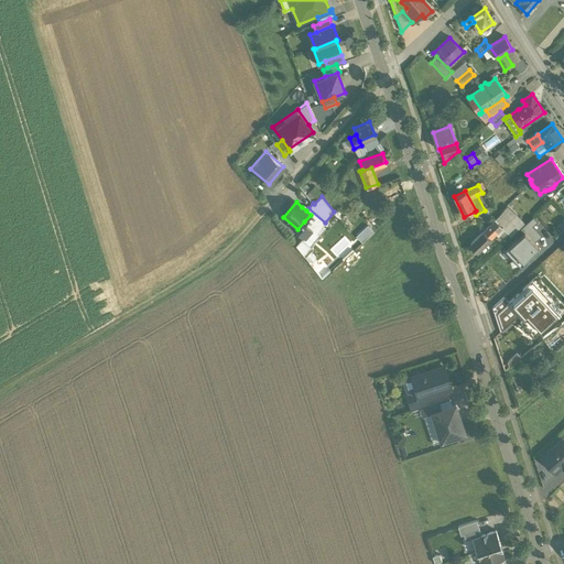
[(523,223),(507,206),(499,216),(495,220),(502,227),(501,228),(510,236),(523,223)]
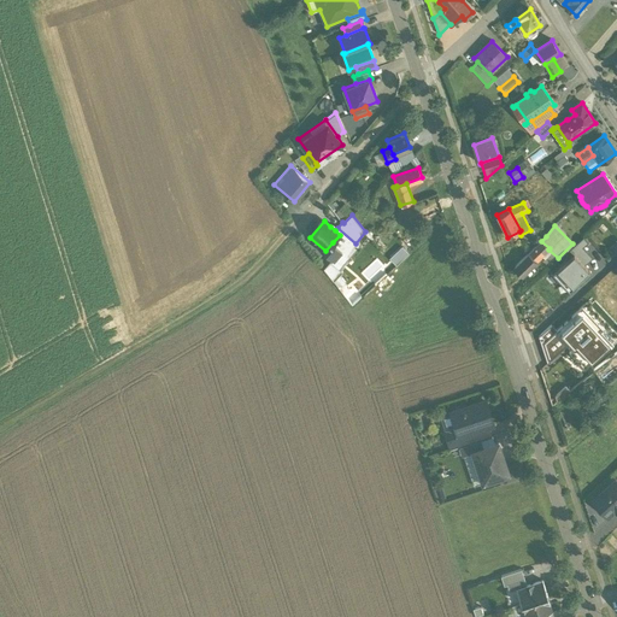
[(356,244),(338,228),(335,230),(340,235),(333,242),(341,250),(345,254),(356,244)]
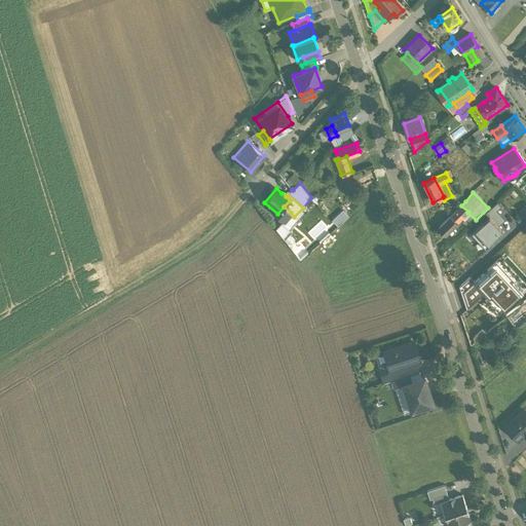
[(489,217),(498,227),(505,221),(497,212),(501,208),(497,202),(485,214),(489,218),(489,217)]
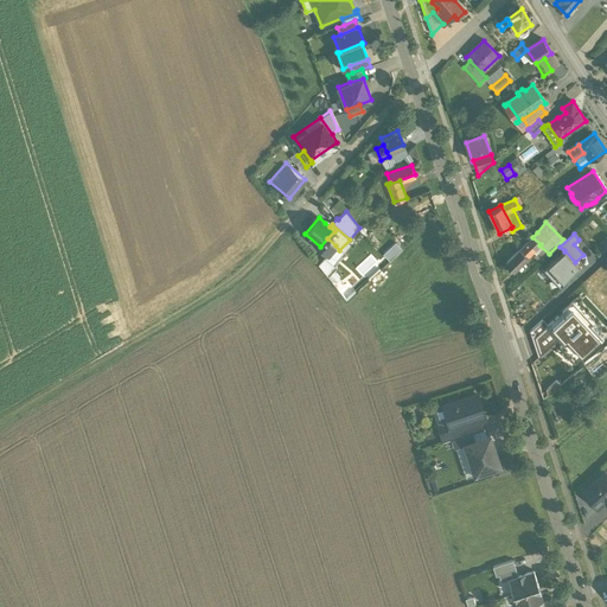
[(532,237),(505,262),(515,270),(540,246),(541,244),(532,237)]
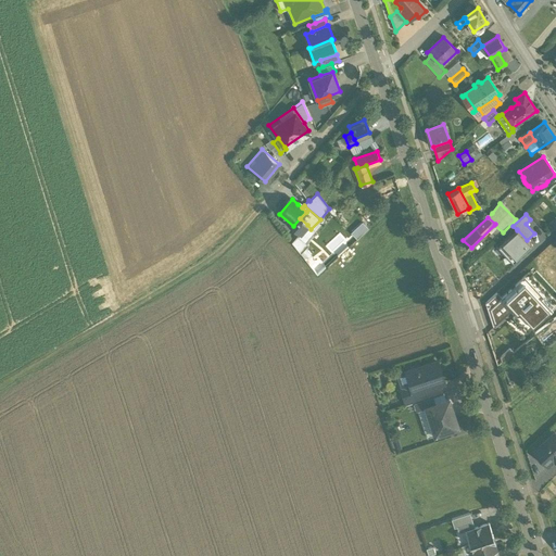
[(307,225),(300,218),(293,226),(301,232),(307,225)]
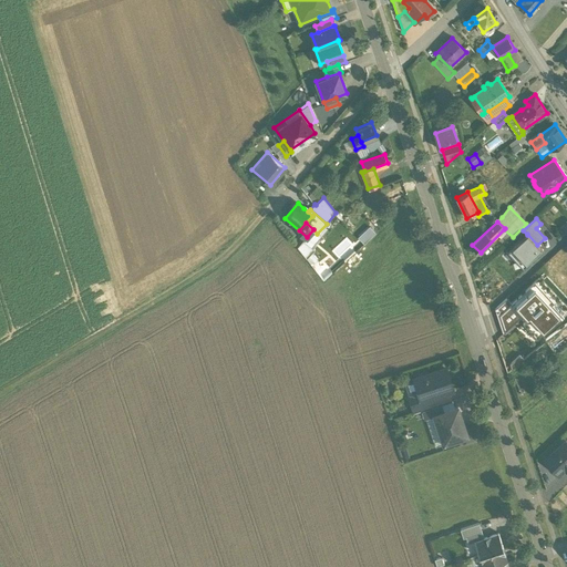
[(366,243),(378,232),(371,225),(359,236),(366,243)]
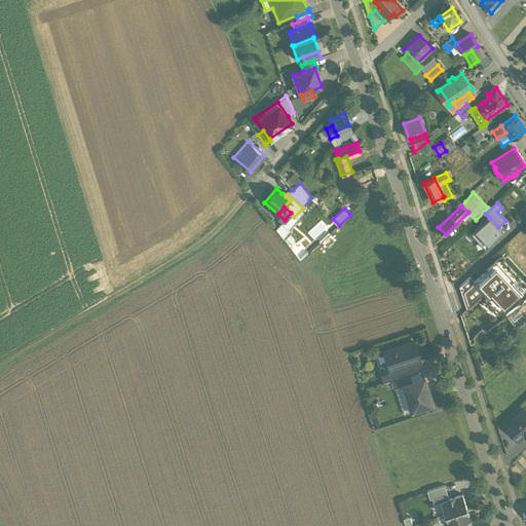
[(489,217),(489,218),(471,234),(486,251),(497,239),(496,238),(502,232),(498,227),(489,217)]
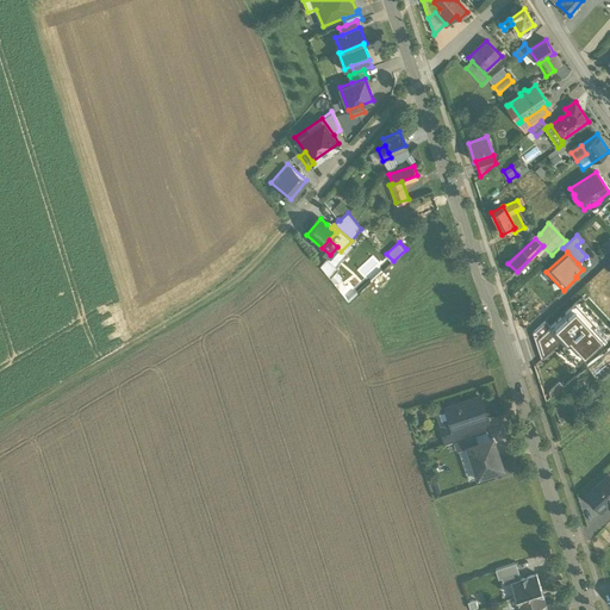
[(338,268),(327,257),(321,265),(330,278),(338,268)]
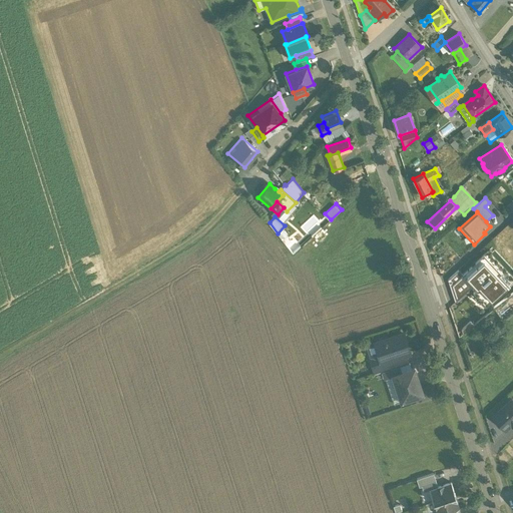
[(482,258),(463,275),(461,277),(471,288),(475,292),(473,293),(486,307),(491,303),(492,304),(510,288),(499,276),(501,274),(494,266),(492,268),(482,258)]
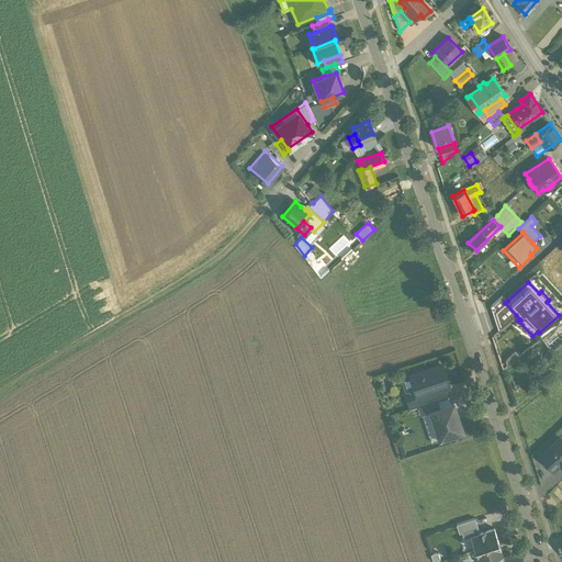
[(507,301),(502,296),(492,305),(501,329),(516,315),(505,303),(507,301)]
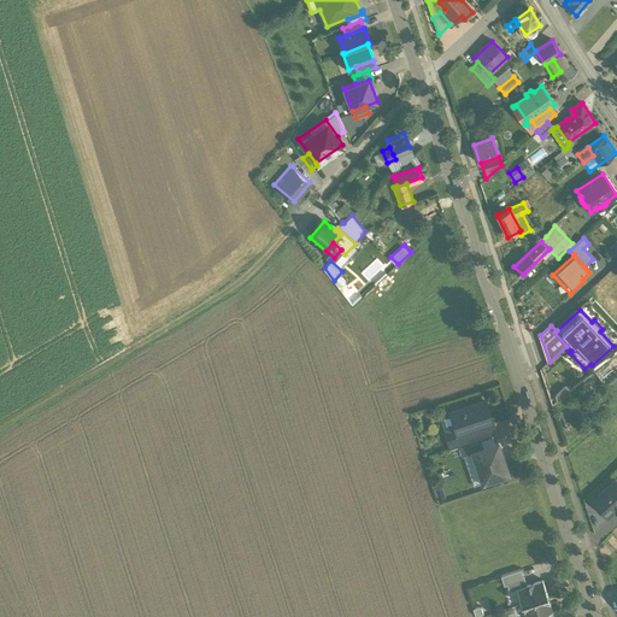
[(485,400),(451,411),(454,425),(458,435),(471,432),(487,425),(493,424),(485,400)]
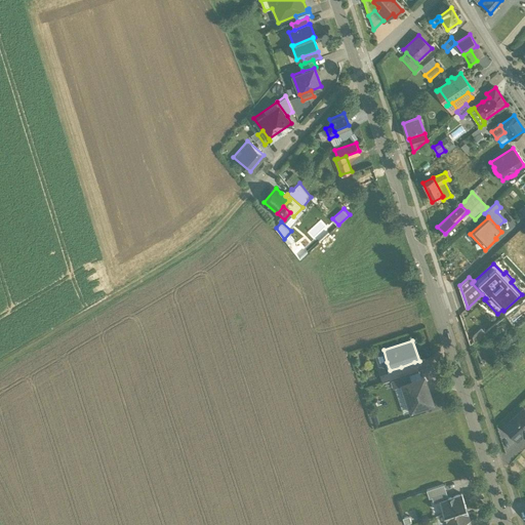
[(401,367),(390,370),(387,362),(378,364),(384,381),(391,379),(403,375),(401,367)]
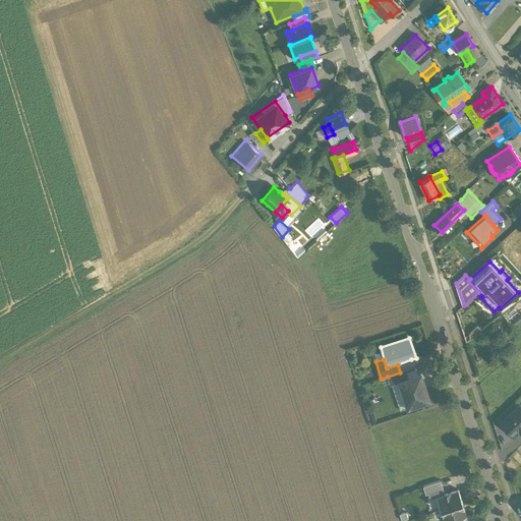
[(411,359),(398,364),(400,372),(405,371),(414,368),(411,359)]
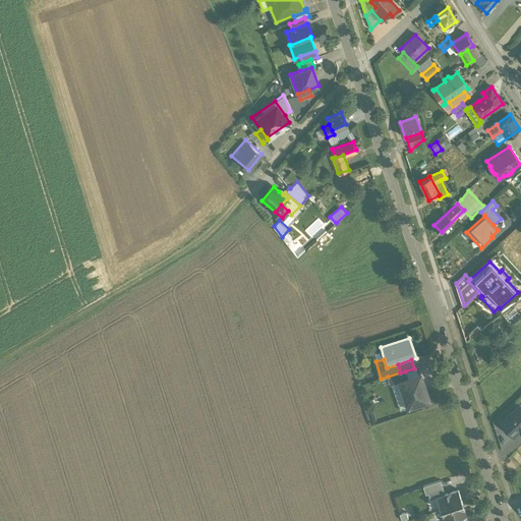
[(414,368),(405,371),(407,377),(416,373),(414,368)]
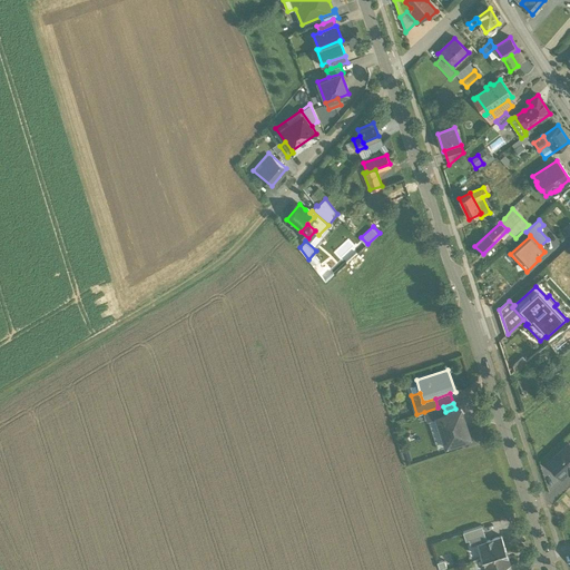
[(438,408),(424,412),(426,420),(435,416),(435,415),(445,412),(443,406),(438,408)]
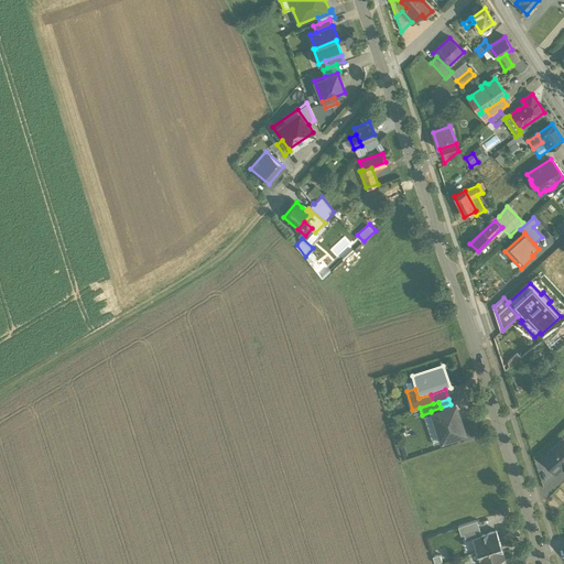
[(463,426),(455,403),(451,404),(441,408),(431,411),(431,412),(441,441),(459,434),(465,433),(463,426)]
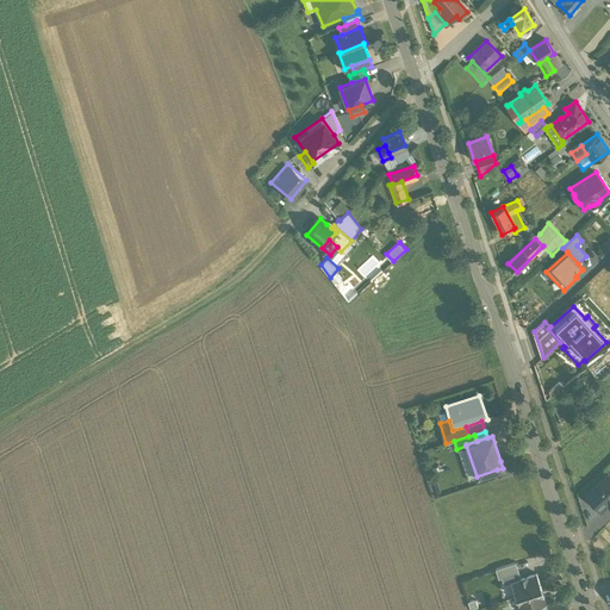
[(514,456),(500,461),(503,468),(497,470),(499,477),(518,471),(514,456)]
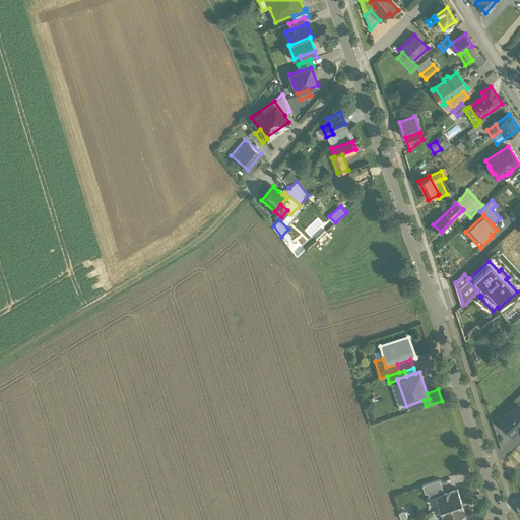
[(519,405),(518,404),(500,421),(512,435),(517,429),(519,431),(519,429),(519,405)]
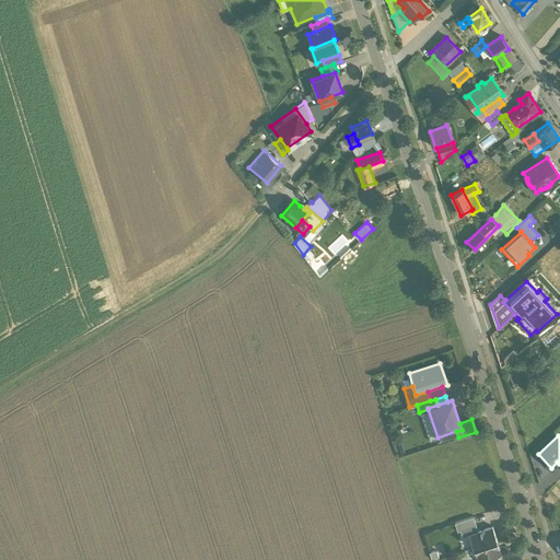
[(459,529),(475,524),(473,517),(454,523),(457,531),(459,529)]
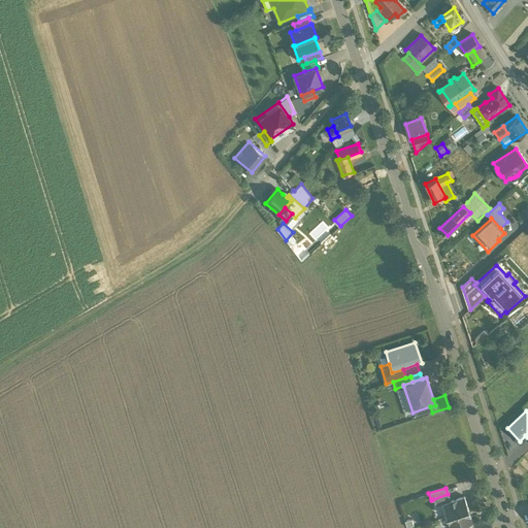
[(450,500),(448,494),(433,499),(435,505),(441,503),(450,500)]
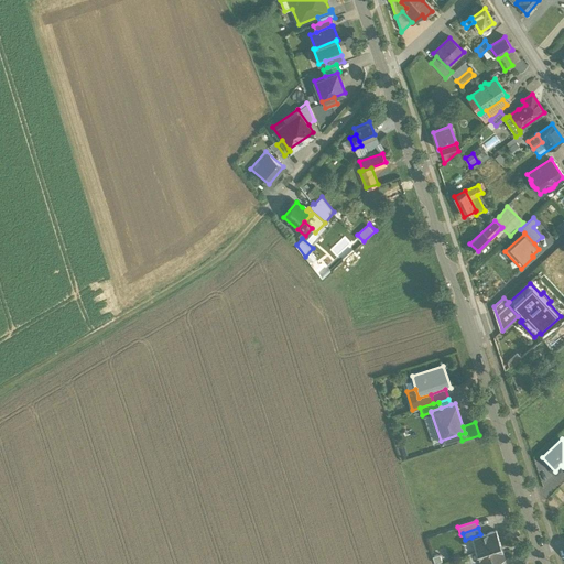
[(480,534),(472,538),(476,551),(499,543),(500,543),(496,530),(480,534)]
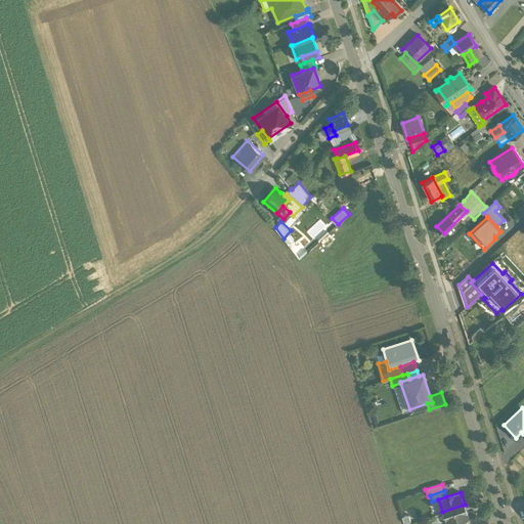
[(464,505),(442,512),(446,523),(451,523),(460,522),(469,519),(464,505)]
